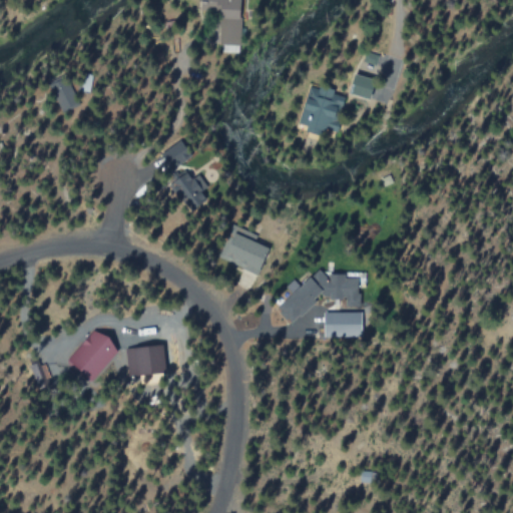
[(370,97),(375,79),(356,74),(351,92),(370,97)]
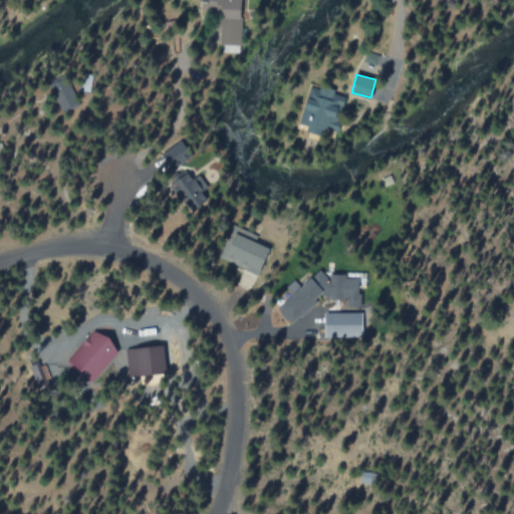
[(302,123),(311,124),(309,132),(324,135),(326,127),(335,130),(340,99),(333,98),(334,90),(310,85),(302,123)]
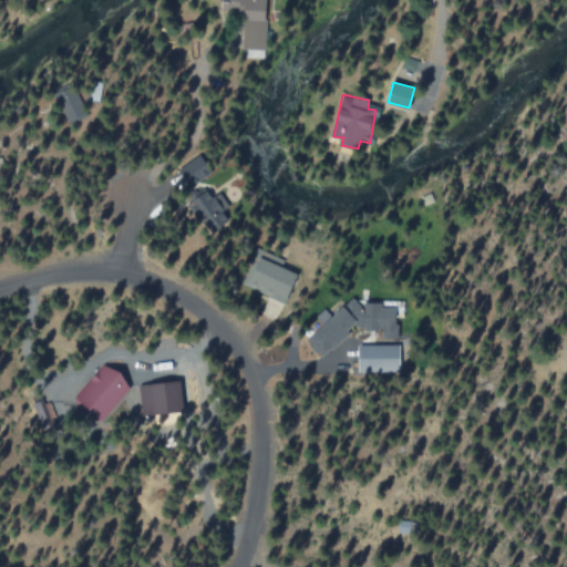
[(287,301),(298,271),(257,256),(245,286),(287,301)]
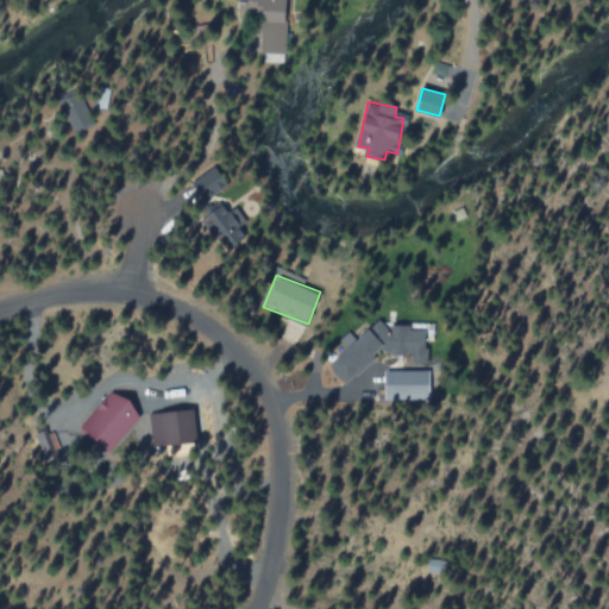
[(385,399),(428,400),(429,370),(385,369),(385,399)]
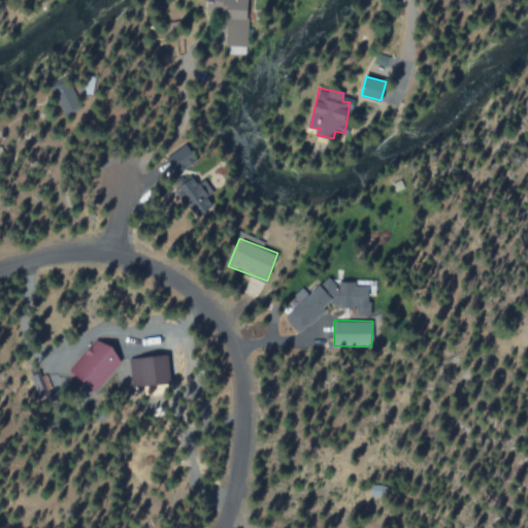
[(86,350),(74,384),(102,393),(118,347),(99,340),(95,353),(86,350)]
